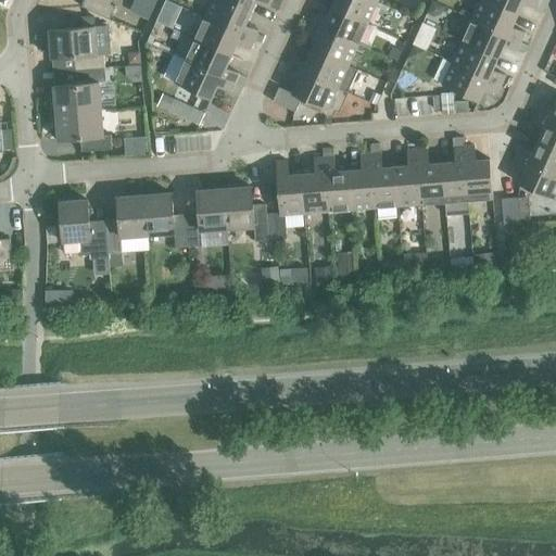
[(109,0),(84,0),(81,7),(109,20),(115,7),(108,3),(109,0)]
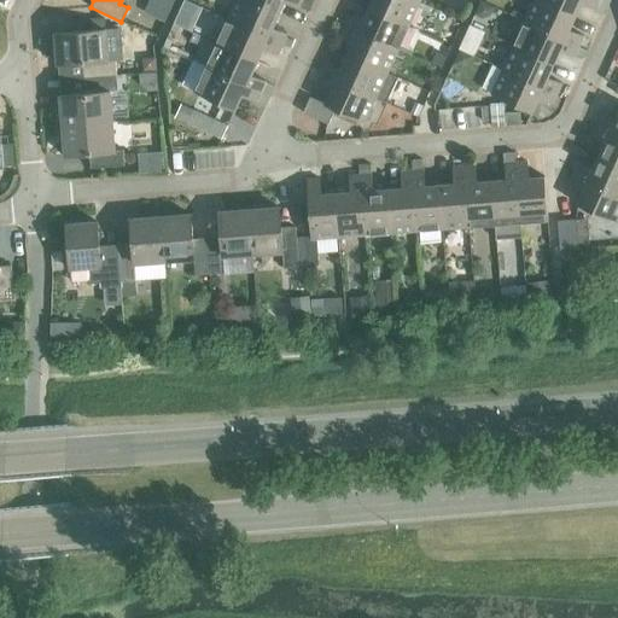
[(157,0),(151,16),(164,22),(173,0),(157,0)]
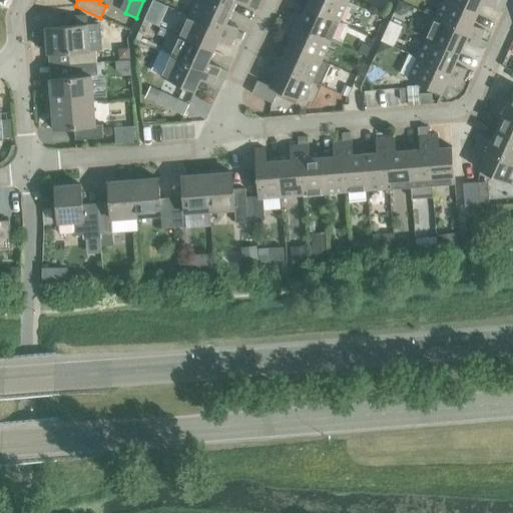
[(205,0),(195,0),(188,16),(233,36),(237,28),(225,22),(230,11),(205,0)]
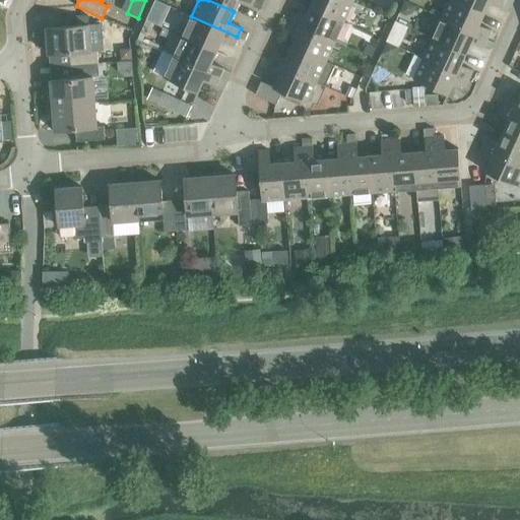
[(208,0),(234,11),(239,0),(251,6),(253,0),(208,0)]
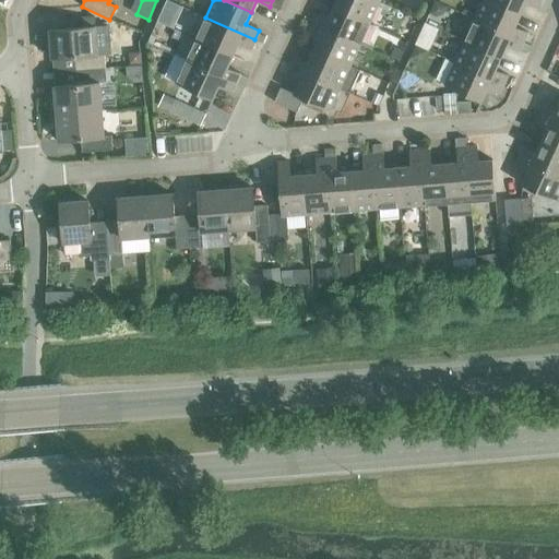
[(335,0),(333,7),(369,23),(378,2),(373,0),(335,0)]
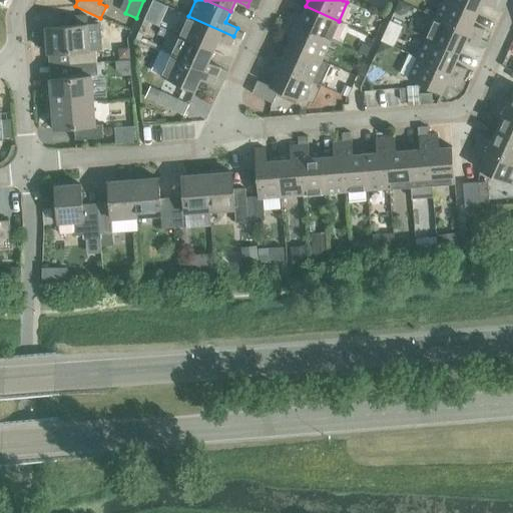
[(443,0),(437,13),(435,18),(480,38),(484,29),(472,24),(477,13),(448,0),(443,0)]
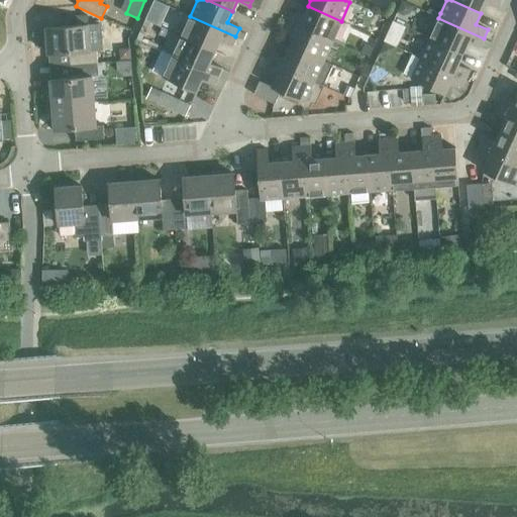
[(451,0),(481,13),(486,2),(498,8),(501,0),(451,0)]
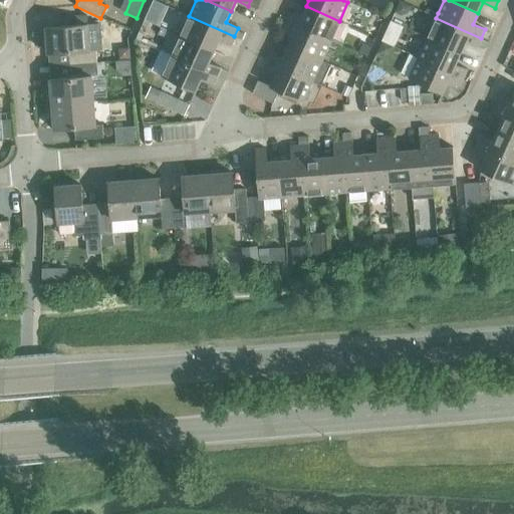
[(501,0),(498,0),(495,8),(502,11),(506,2),(501,0)]
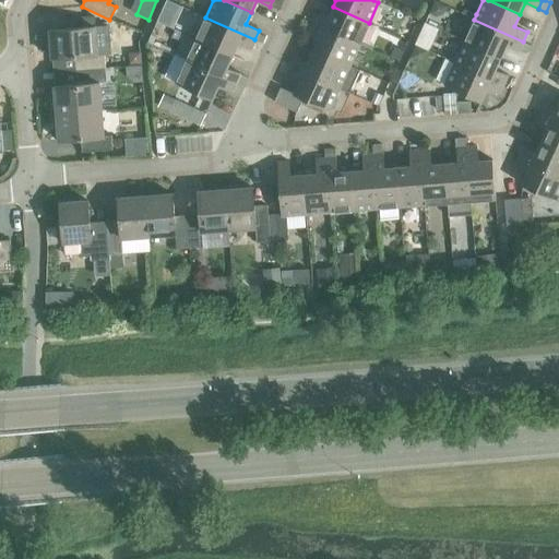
[(314,13),(310,23),(359,45),(369,23),(333,7),(328,19),(314,13)]
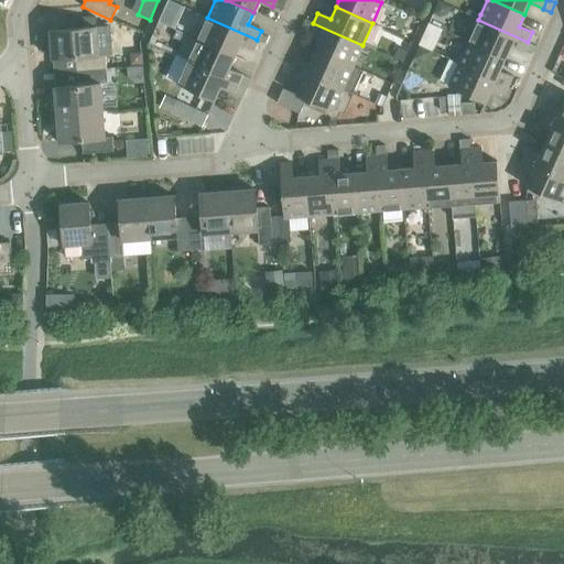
[(207,18),(197,40),(234,56),(239,44),(252,50),(257,40),(207,18)]
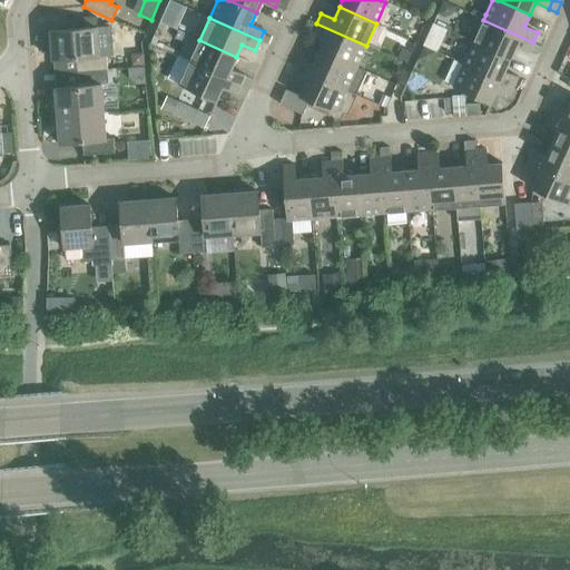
[(483,20),(473,41),(510,58),(516,46),(529,52),(533,42),(483,20)]
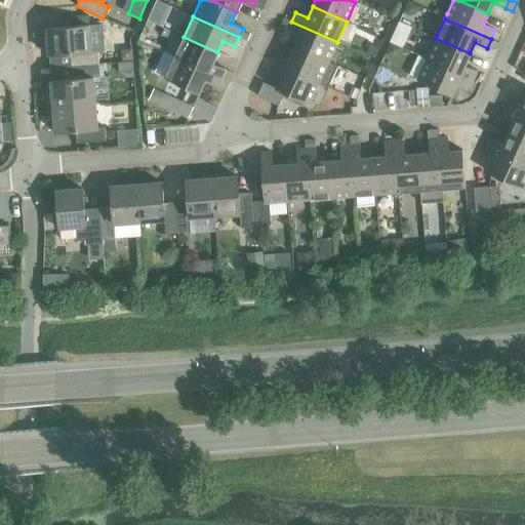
[(277,52),(273,62),(319,82),(318,83),(328,87),(337,66),(328,61),(337,42),(291,22),(287,30),(299,36),(294,47),(289,58),(277,52)]
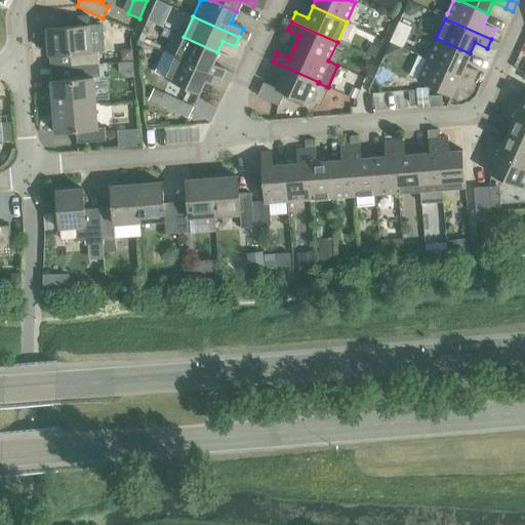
[(70,52),(70,66),(98,64),(97,50),(90,50),(88,25),(47,28),(49,54),(70,52)]
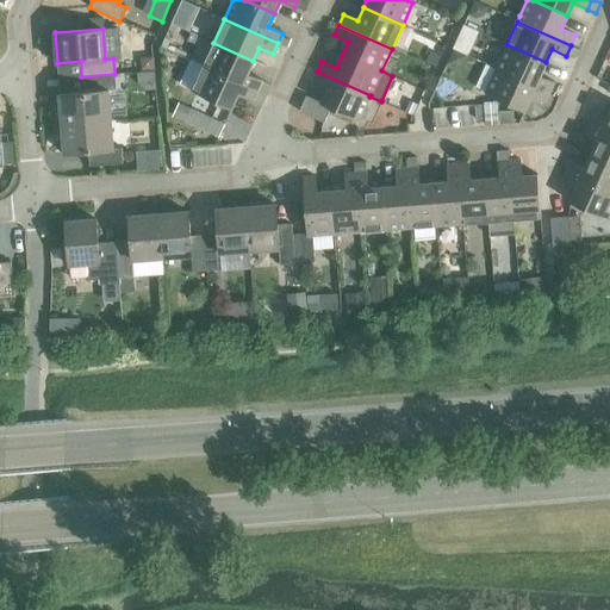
[(213,43),(203,66),(256,91),(261,80),(247,74),(253,61),(213,43)]
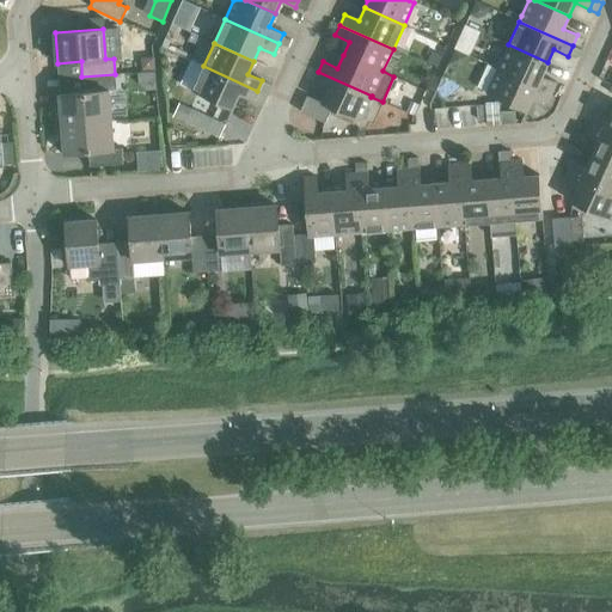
[(508,44),(497,68),(551,92),(556,83),(542,75),(548,62),(508,44)]
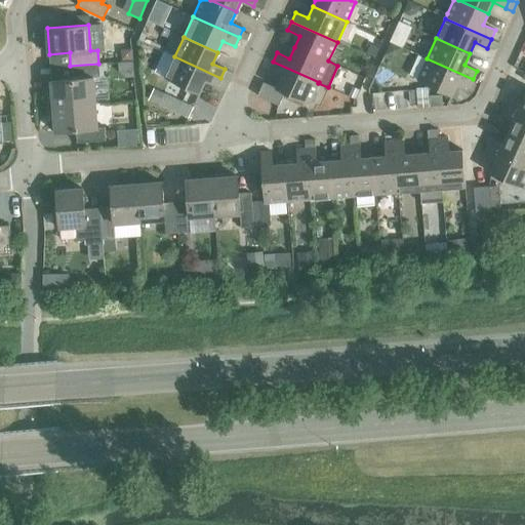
[(491,39),(487,48),(492,50),(496,49),(499,43),(491,39)]
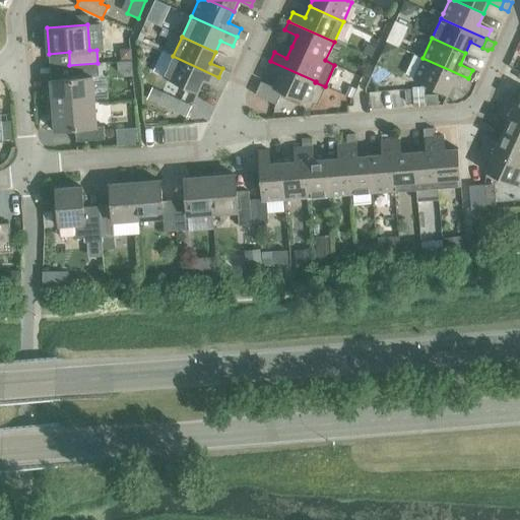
[(386,43),(381,53),(388,56),(395,54),(398,48),(386,43)]
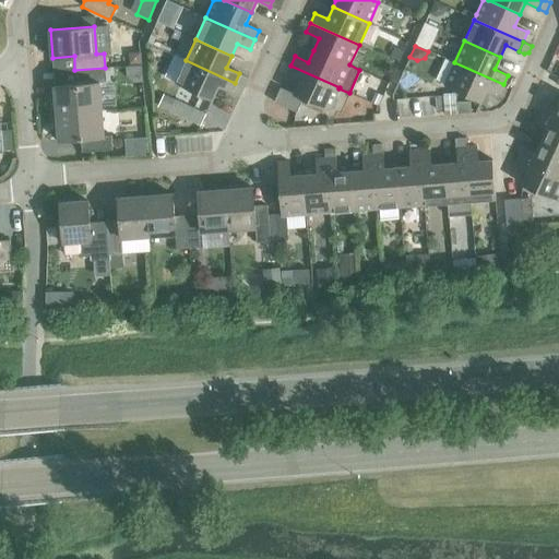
[(394,47),(390,58),(399,61),(403,51),(394,47)]
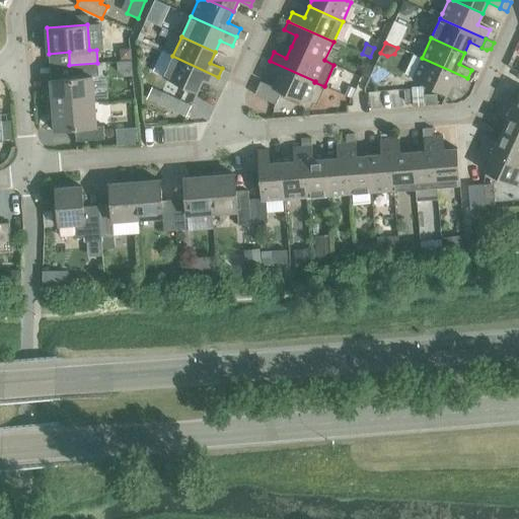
[(130,49),(119,49),(120,60),(131,60),(130,49)]
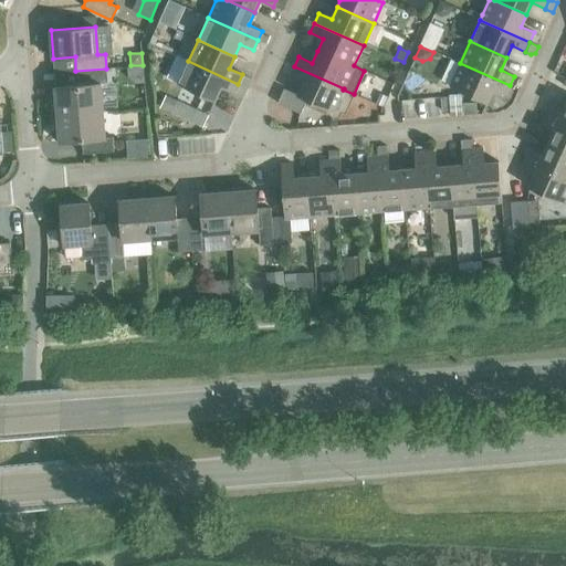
[(238,84),(188,61),(178,84),(215,101),(220,87),(233,94),(238,84)]
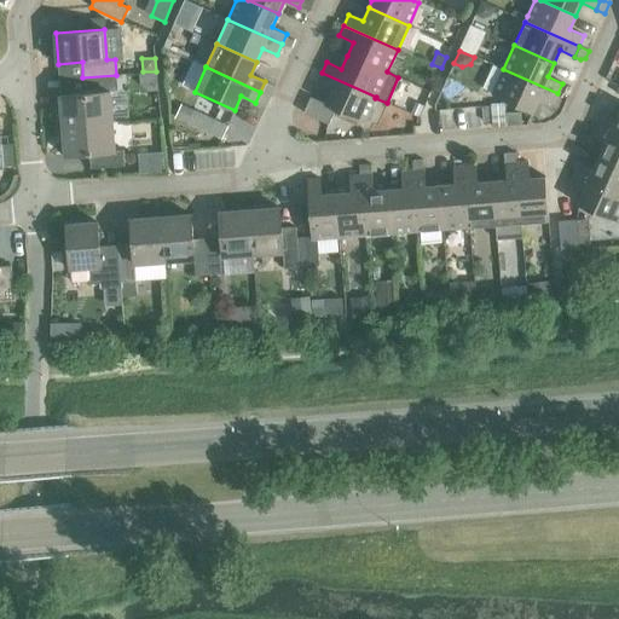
[(312,68),(307,79),(317,84),(322,73),(312,68)]
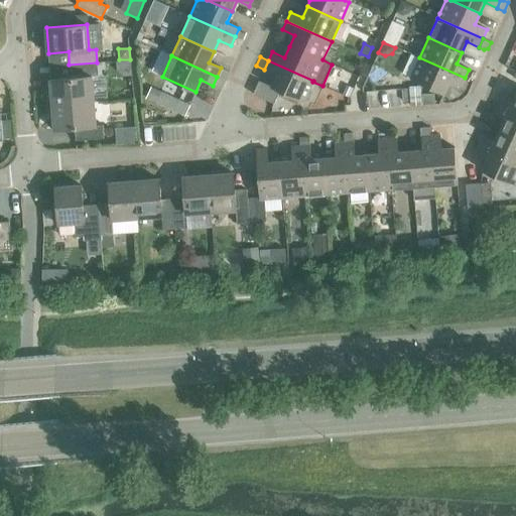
[(465,78),(419,57),(409,79),(442,94),(448,82),(461,87),(465,78)]
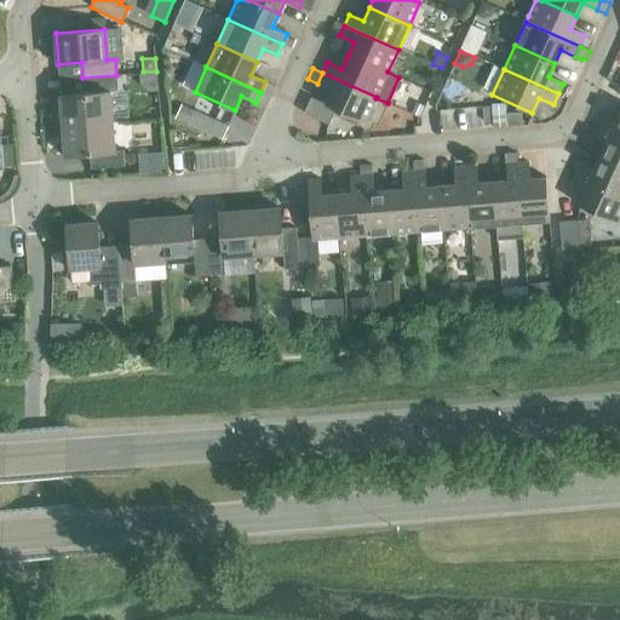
[(375,98),(377,97),(322,73),(317,84),(332,90),(325,104),(310,98),(303,114),(326,125),(334,108),(365,122),(375,98)]
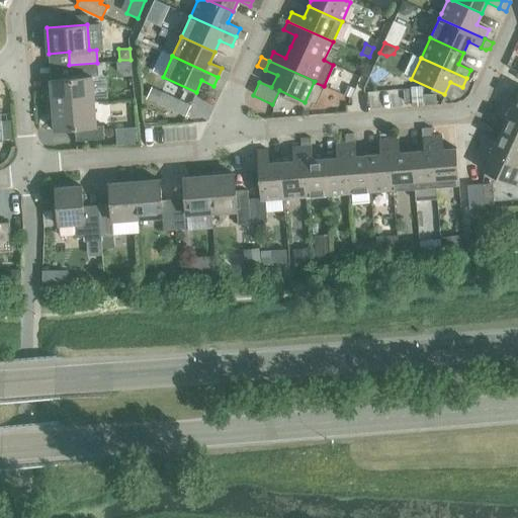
[(51,79),(53,104),(93,101),(91,77),(98,76),(97,63),(69,65),(70,78),(51,79)]
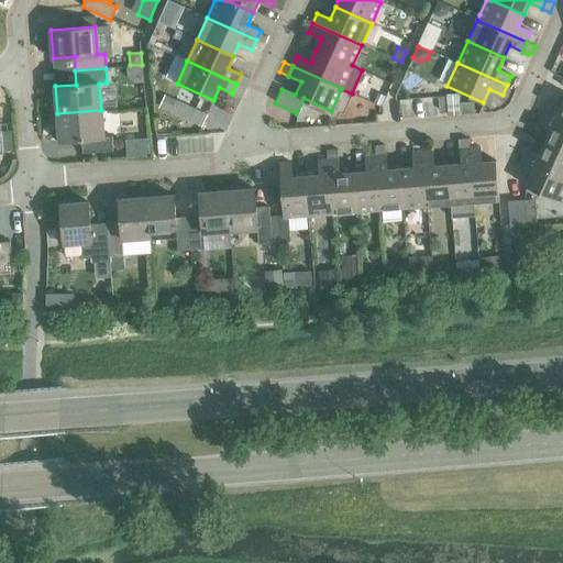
[(474,101),(461,102),(462,113),(474,112),(474,101)]
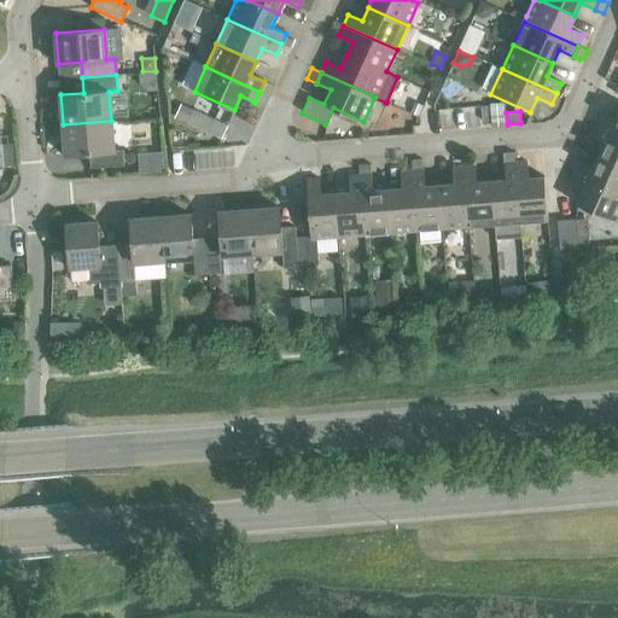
[(600,114),(595,124),(617,135),(617,111),(614,121),(600,114)]
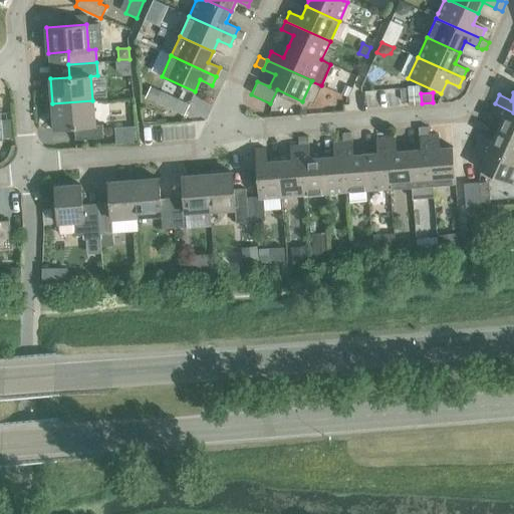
[(92,100),(52,103),(54,129),(73,127),(75,140),(102,138),(101,124),(94,125),(92,100)]
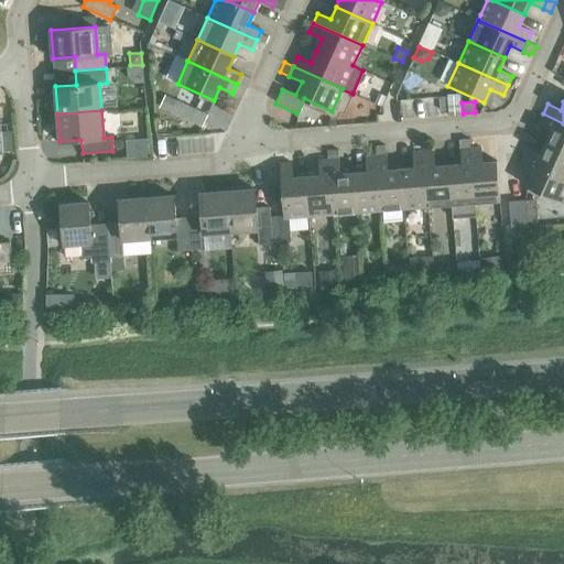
[(552,129),(546,141),(563,149),(563,123),(543,114),(539,123),(552,129)]
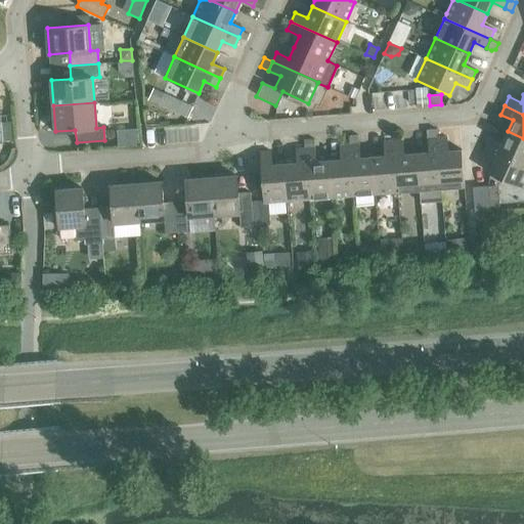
[(11,122),(1,123),(2,140),(12,140),(11,122)]
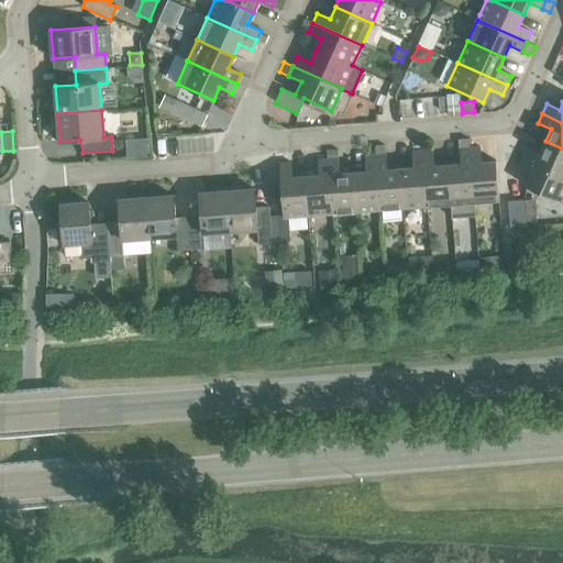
[(468,139),(459,140),(459,150),(470,148),(468,139)]
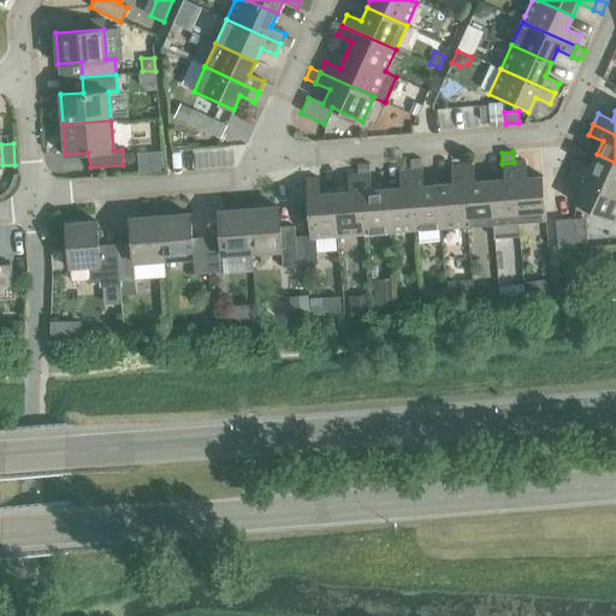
[(576,161),(572,171),(615,191),(615,163),(597,154),(591,167),(576,161)]
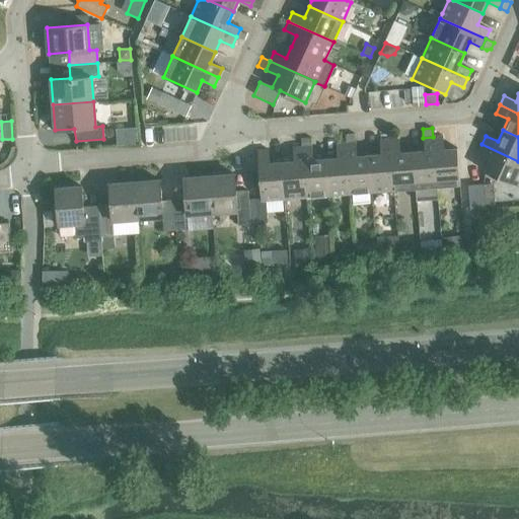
[(355,134),(345,135),(346,144),(355,143),(355,134)]
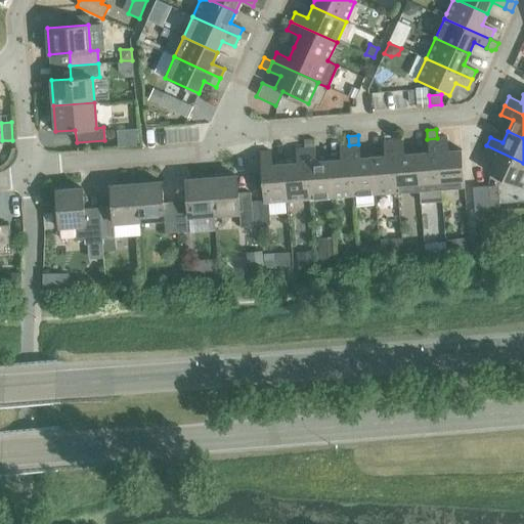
[(446,137),(437,138),(441,188),(465,186),(462,149),(447,150),(446,137)]
